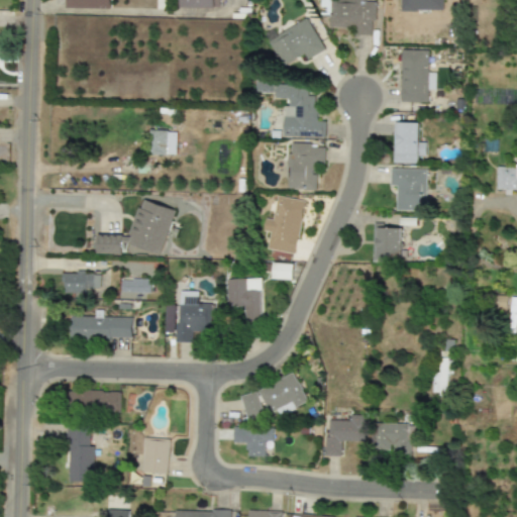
[(109,0),(65,0),(65,8),(109,9),(109,0)]
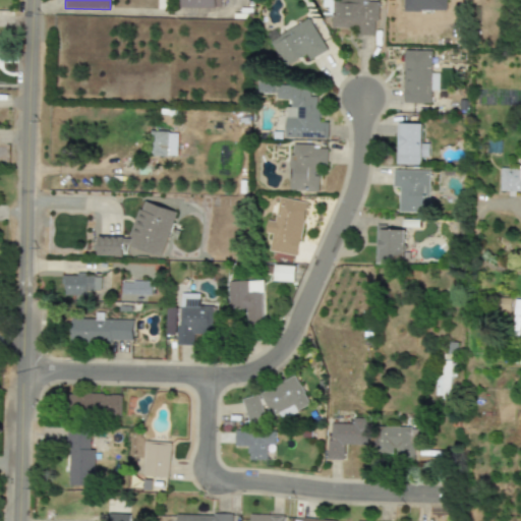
[(216,8),(215,0),(180,0),(181,8),(216,8)]
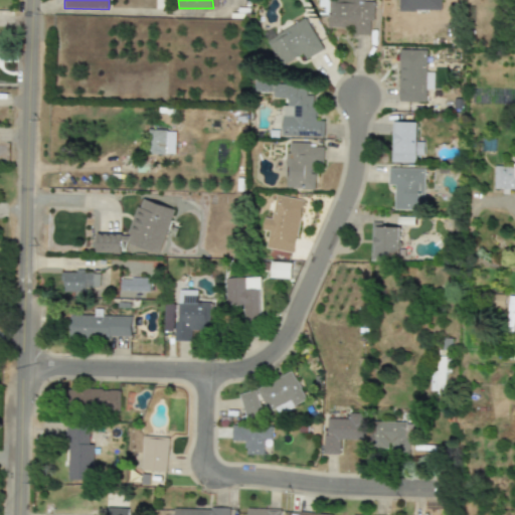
[(373,2),(364,2),(363,0),(327,0),(327,29),(353,29),(353,36),(369,36),(369,22),(373,22),(373,2)]
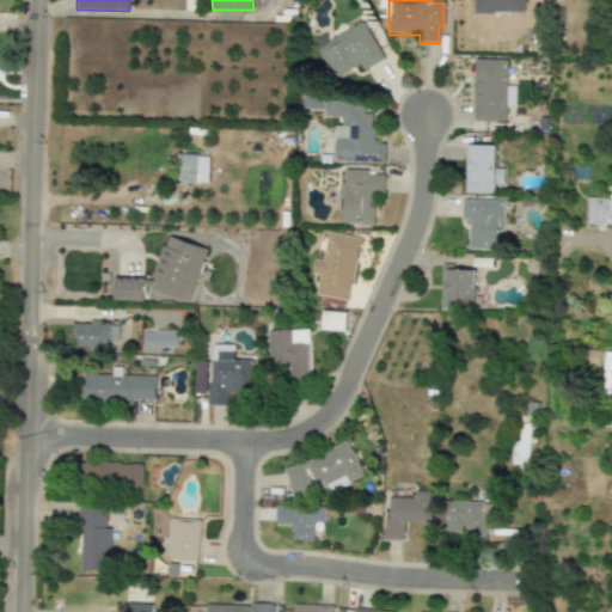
[(525,13),(524,0),(475,0),(475,13),(525,13)]
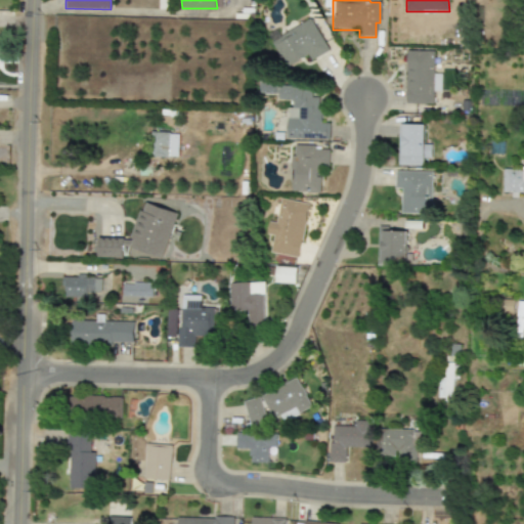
[(329,51),(309,18),(271,43),(287,68),(307,55),(311,62),(329,51)]
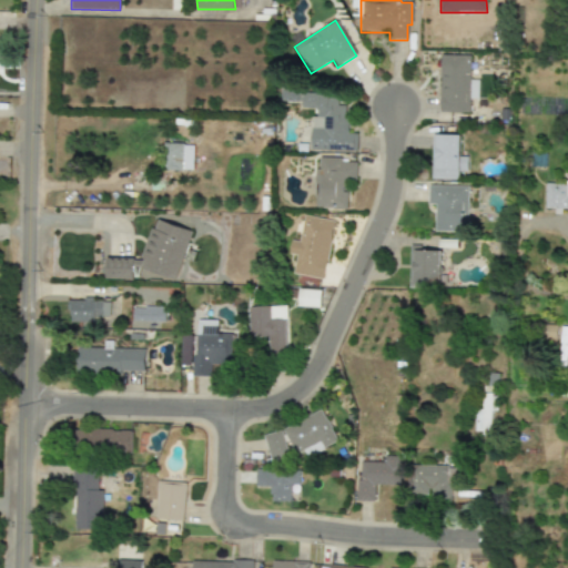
[(470,56),(442,56),(440,112),(469,113),(469,100),(478,100),(478,80),(470,80),(470,56)]
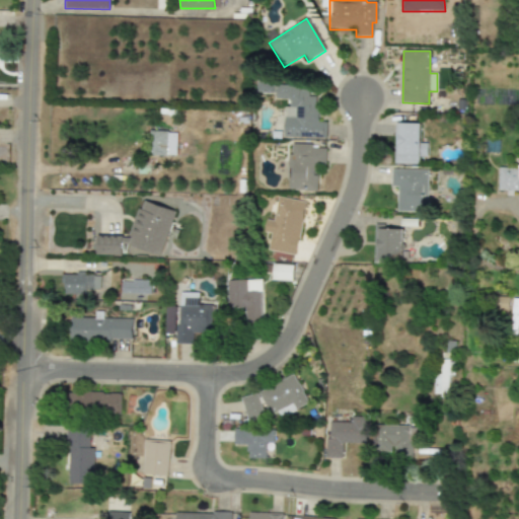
[(285,138),(326,138),(326,122),(317,122),(317,96),(309,96),(309,87),(276,87),(276,99),(290,99),(290,108),(295,108),(295,117),(285,117),(285,138)]
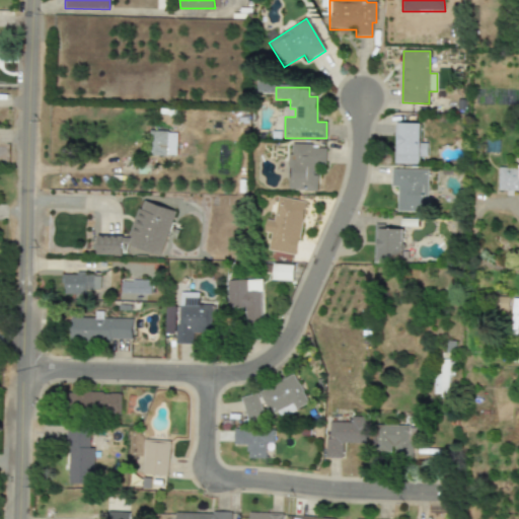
[(420,143),(421,124),(396,124),(395,163),(419,164),(419,156),(427,156),(427,143),(420,143)]
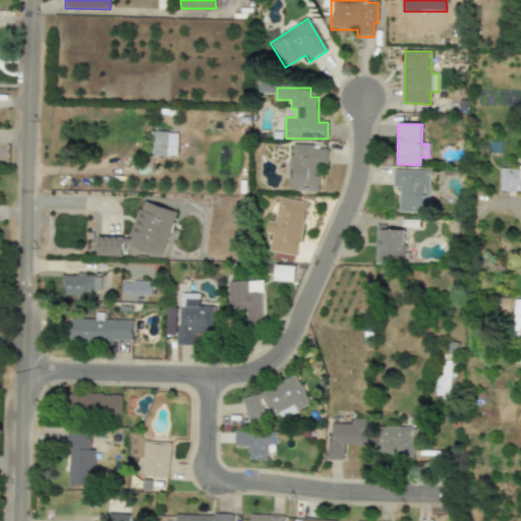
[(153,156),(177,157),(178,133),(153,132),(153,156)]
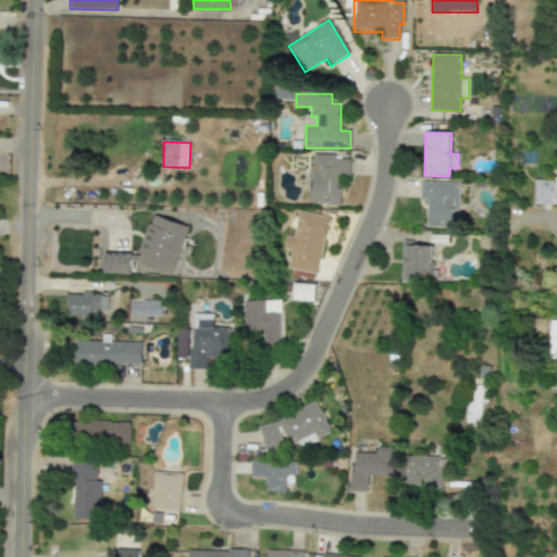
[(349,159),(335,159),(335,155),(312,155),(312,164),(309,164),(310,206),(341,205),(339,175),(350,175),(349,159)]
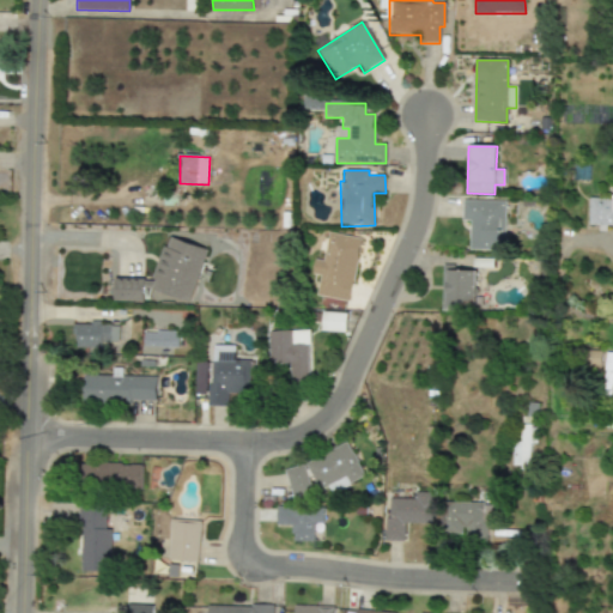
[(612,226),(612,198),(588,198),(588,225),(599,225),(599,228),(612,226)]
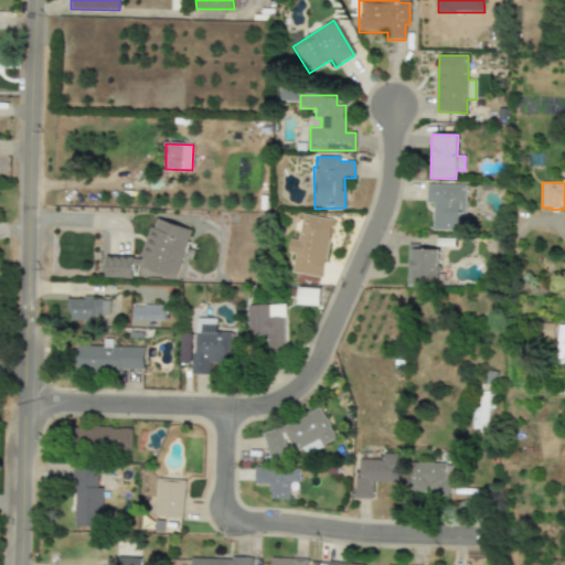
[(433,231),(465,231),(465,185),(427,184),(426,203),(434,203),(433,231)]
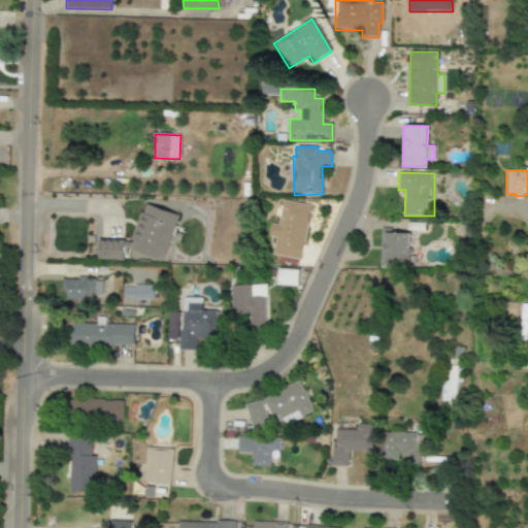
[(300,260),(310,206),(282,200),(272,255),(300,260)]
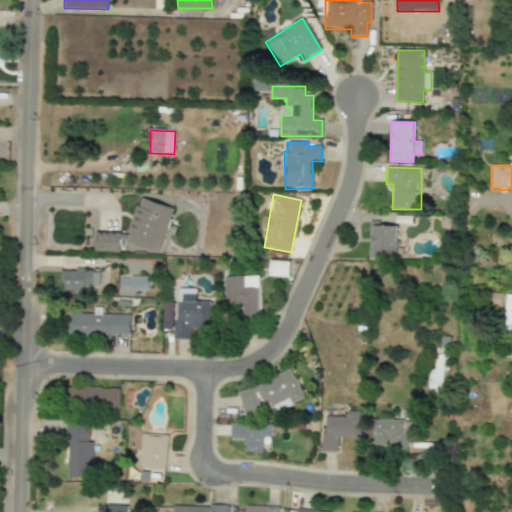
[(159,252),(172,208),(138,198),(126,242),(159,252)]
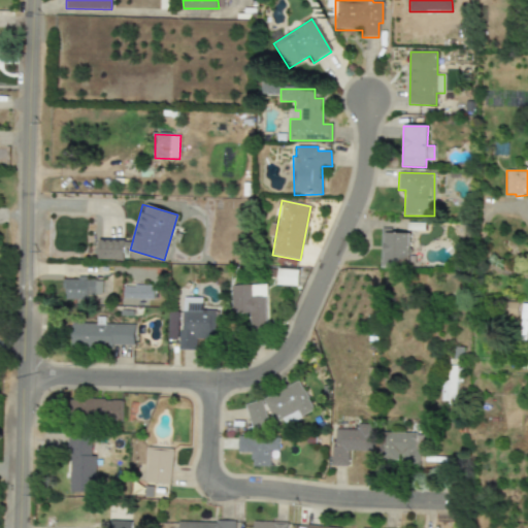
[(392,229),(382,229),(381,268),(390,268),(390,263),(409,263),(409,233),(392,233),(392,229)]
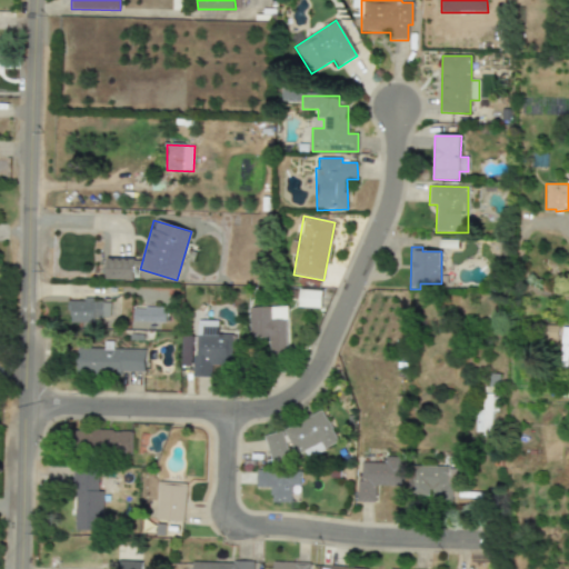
[(135,259),(107,259),(107,280),(135,280),(135,259)]
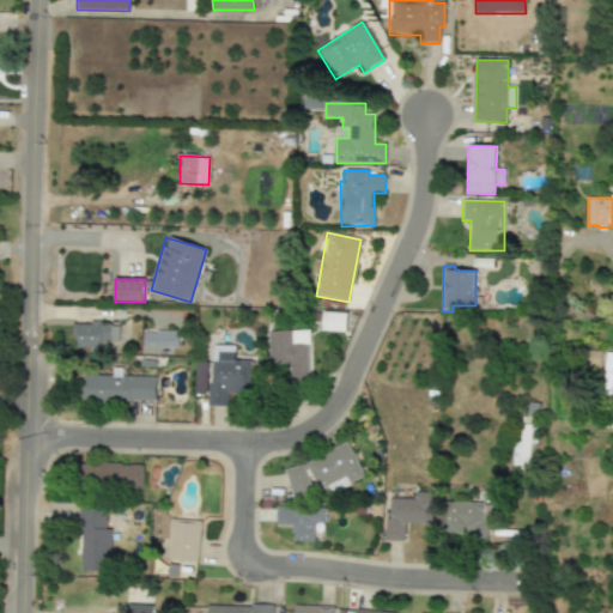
[(321,332),(346,332),(346,314),(322,313),(321,332)]
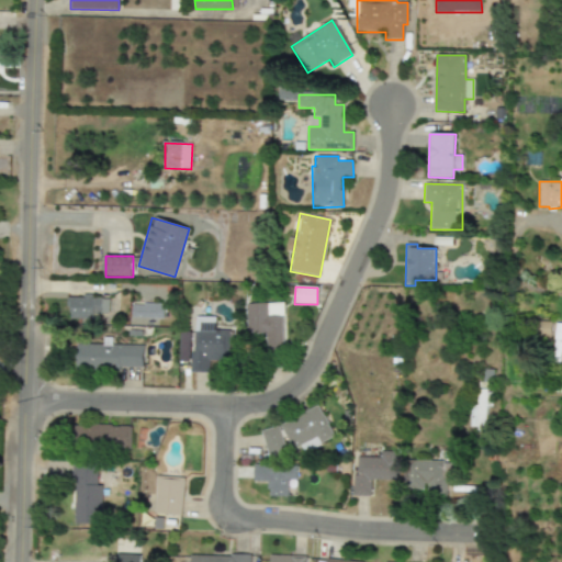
[(69,296),(69,316),(108,317),(109,298),(69,296)]
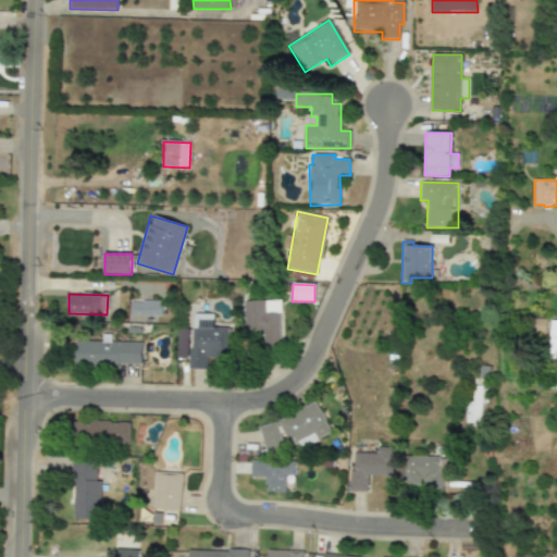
[(130,316),(161,317),(162,301),(131,300),(130,316)]
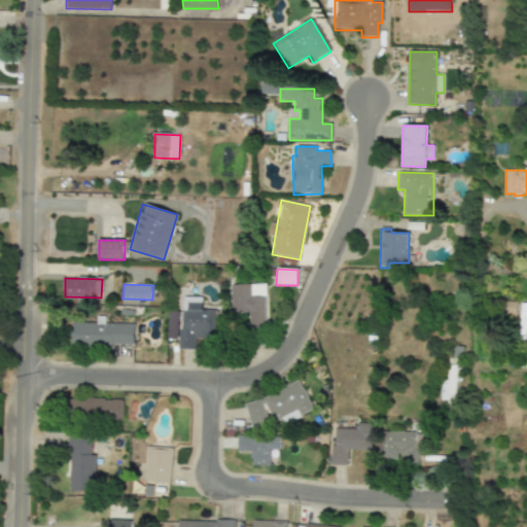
[(265,284),(231,284),(232,311),(239,311),(240,326),(265,326),(265,284)]
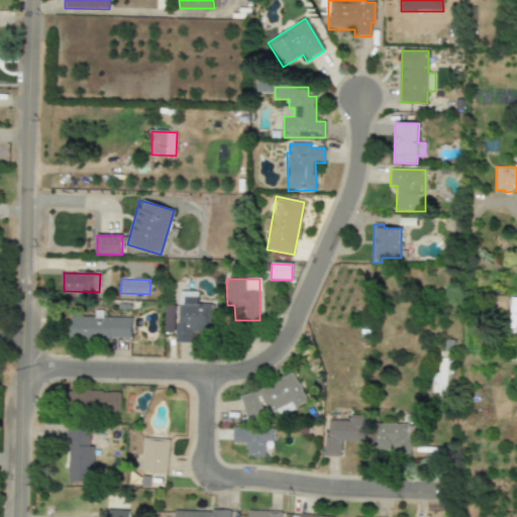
[(197,292),(178,292),(178,342),(192,342),(192,332),(211,332),(211,304),(198,304),(197,292)]
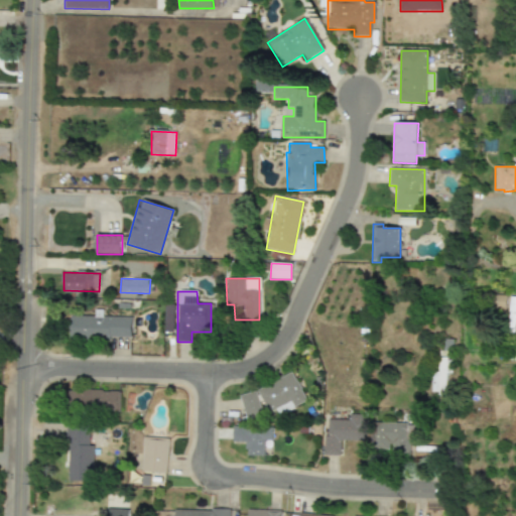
[(165,305),(165,333),(174,333),(175,305),(165,305)]
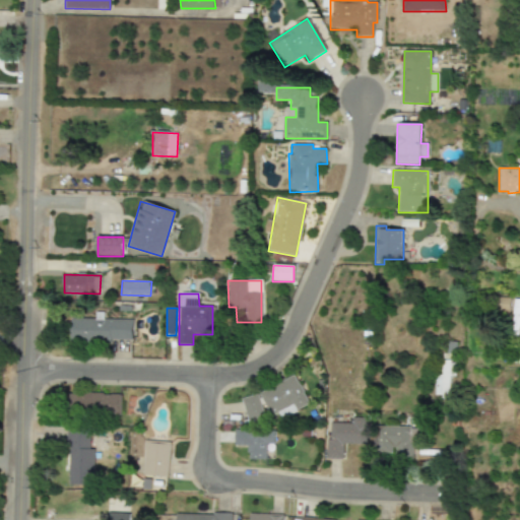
[(132,320),(103,319),(104,313),(95,313),(95,319),(71,318),(71,340),(132,341),(132,320)]
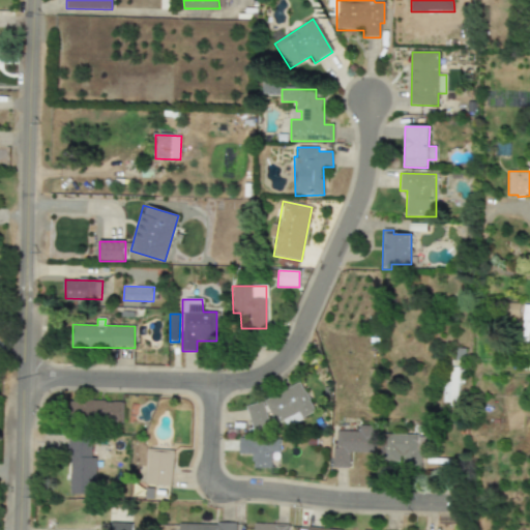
[(444,383),(443,403),(459,404),(459,383),(464,384),(465,369),(449,367),(449,383),(444,383)]
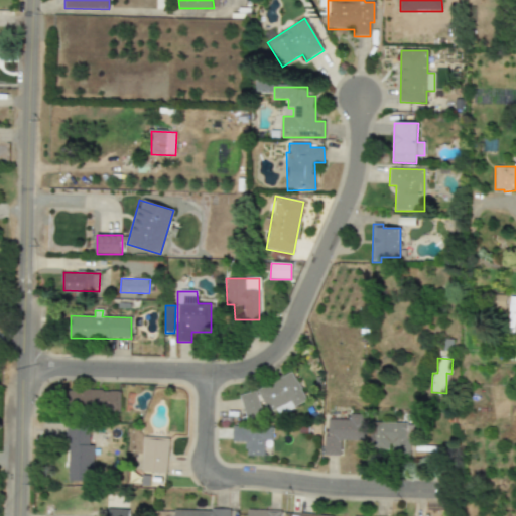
[(288,410),(306,400),(291,373),(257,392),(269,413),(285,404),(288,410)]
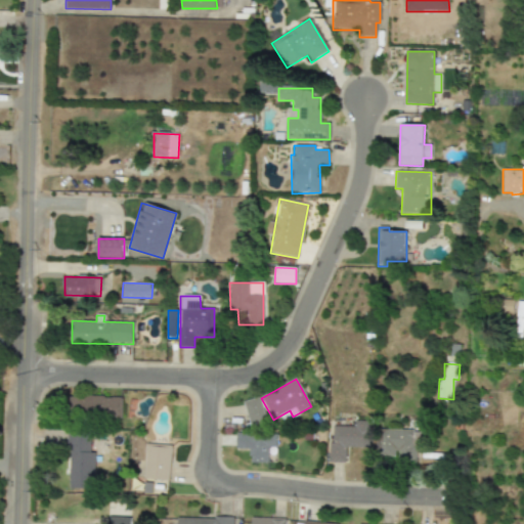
[(122,418),(122,397),(85,396),(85,417),(122,418)]
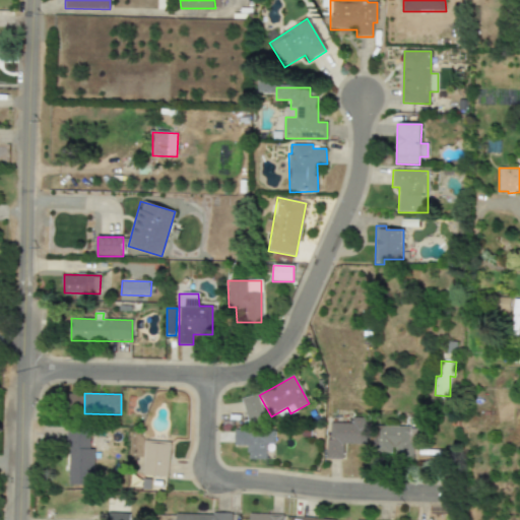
[(242,399),(249,423),(265,418),(258,394),(242,399)]
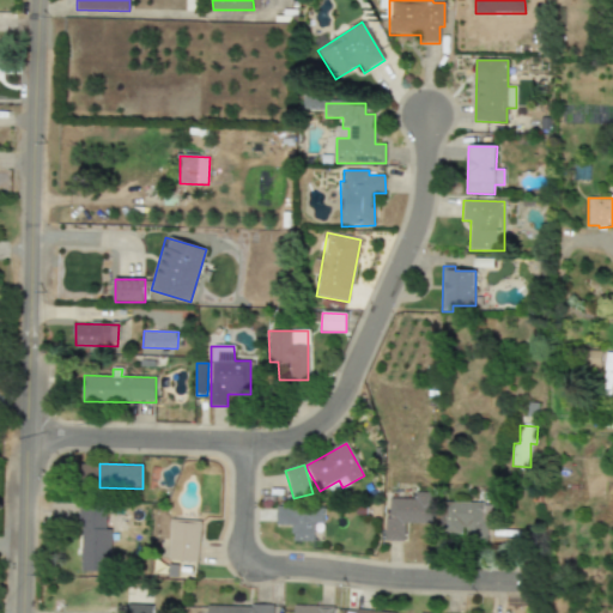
[(431,525),(432,493),(416,492),(416,499),(388,498),(387,541),(404,541),(405,523),(431,525)]
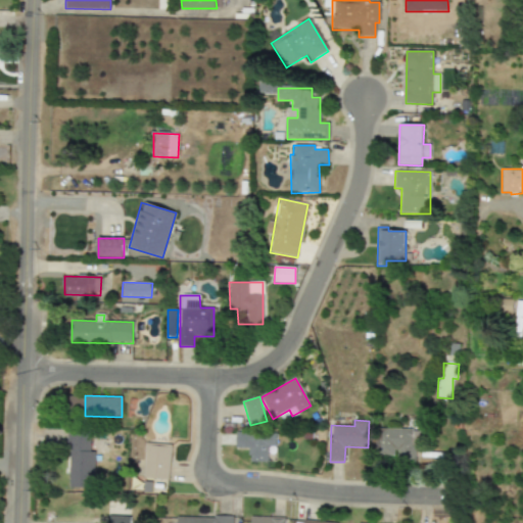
[(417,429),(376,429),(376,456),(396,456),(396,461),(417,461),(417,429)]
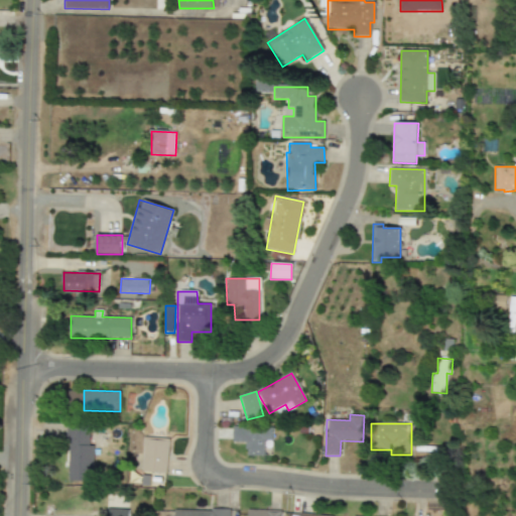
[(93,445),(89,445),(89,427),(69,426),(67,481),(92,482),(93,445)]
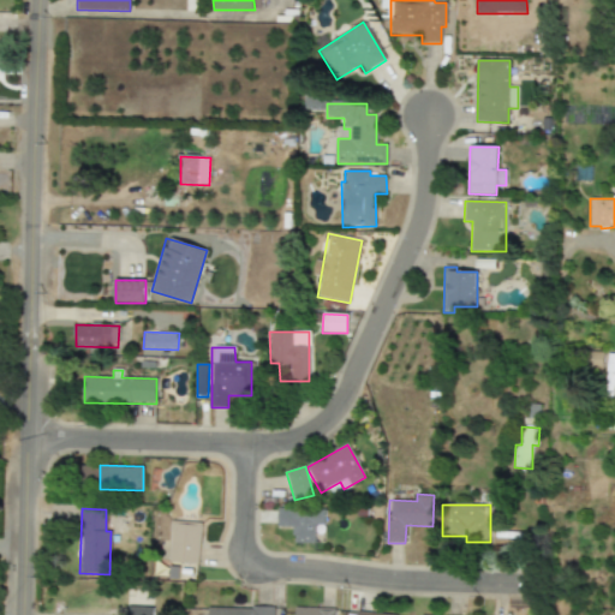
[(315,544),(315,526),(324,526),(324,509),(279,508),(278,526),(294,526),(294,544),(315,544)]
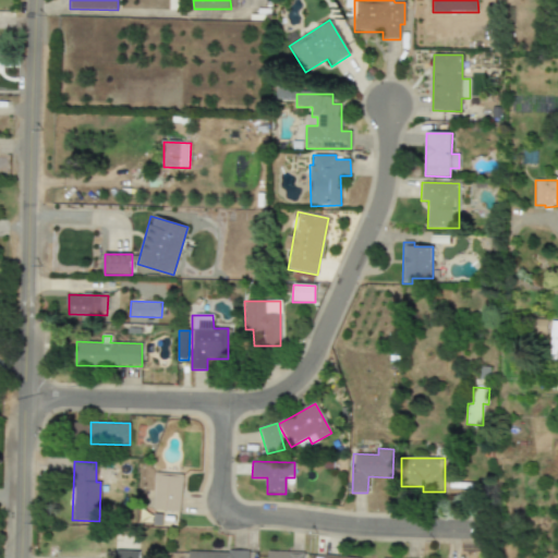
[(181,511),(182,474),(155,473),(154,510),(181,511)]
